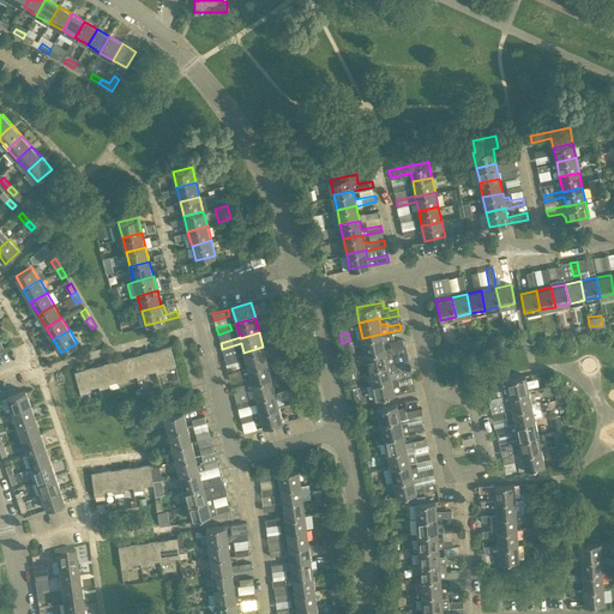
[(366,353),(385,348),(383,333),(362,338),(366,353)]
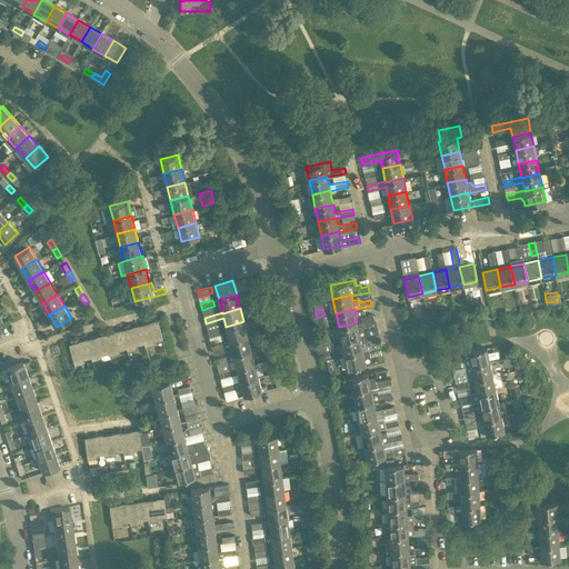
[(158,319),(140,323),(145,342),(145,346),(155,343),(155,340),(162,338),(158,319)]
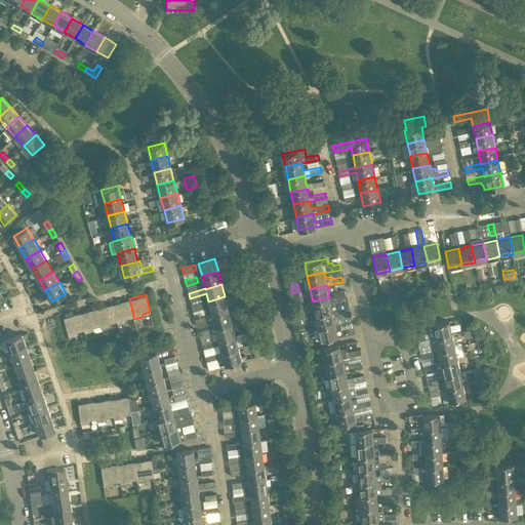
[(208,301),(211,314),(229,310),(225,296),(208,301)]
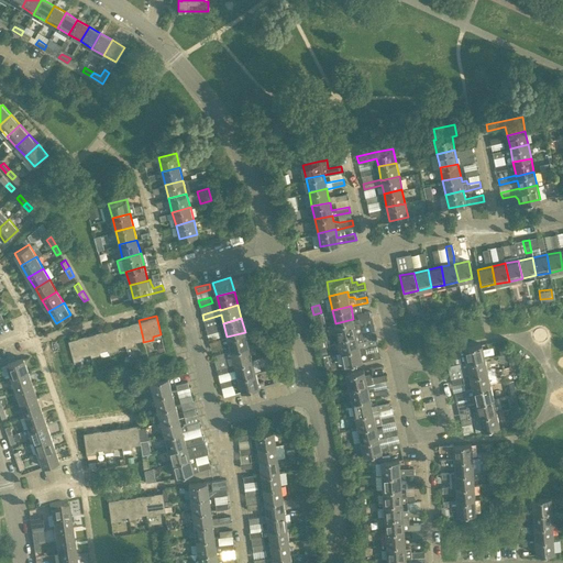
[(353,319),(335,323),(338,337),(356,333),(353,319)]
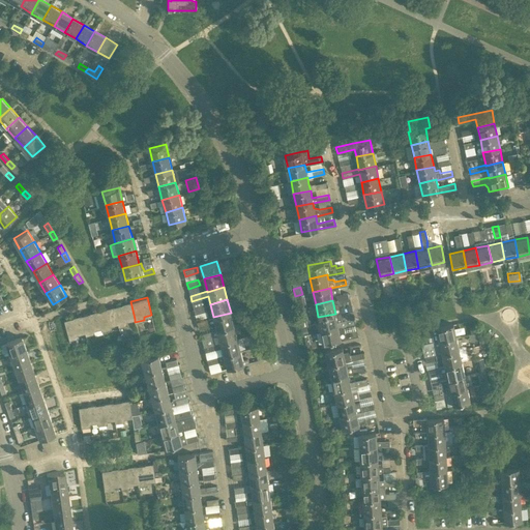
[(127,321),(135,319),(130,301),(114,305),(118,323),(118,324),(118,326),(127,324),(127,321)]
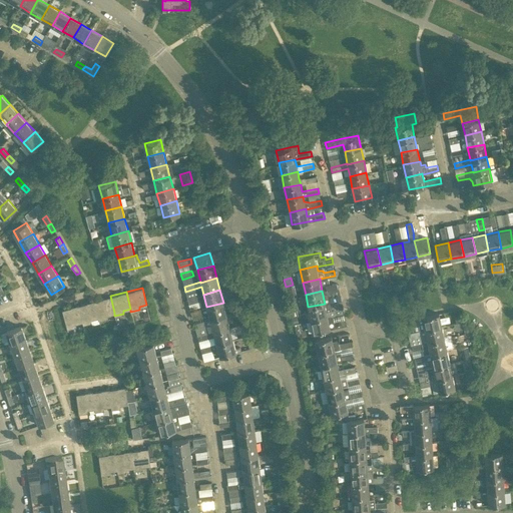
[(107,315),(114,314),(114,313),(110,296),(94,300),(98,318),(99,320),(107,318),(107,315)]
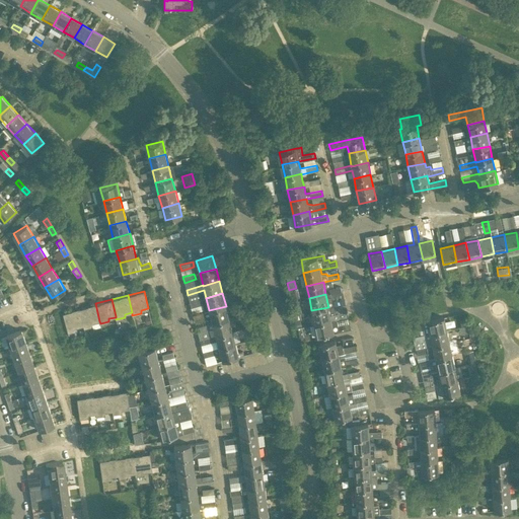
[(202,304),(201,299),(190,302),(191,307),(202,304)]
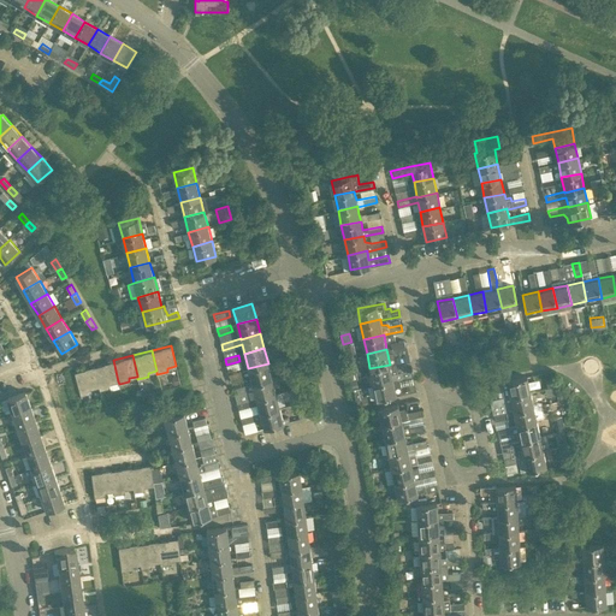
[(118,381),(113,360),(94,366),(99,386),(100,390),(111,386),(110,384),(118,381)]
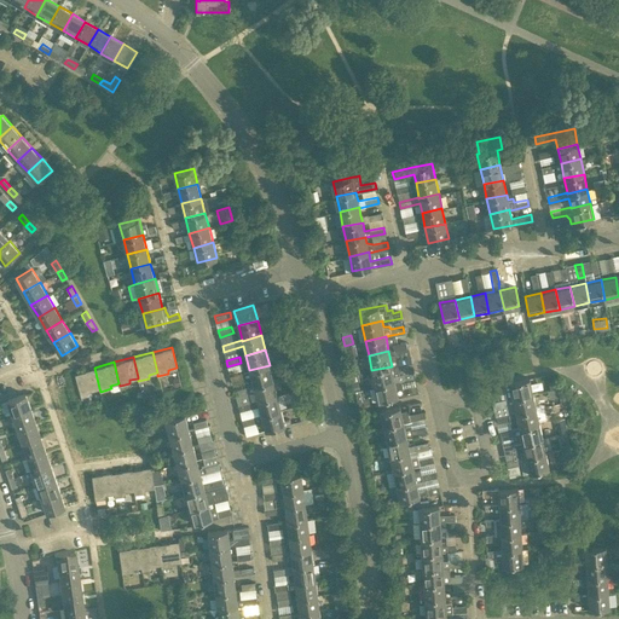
[(252,376),(253,385),(254,386),(273,380),(270,365),(249,370),(230,375),(232,381),(252,376)]
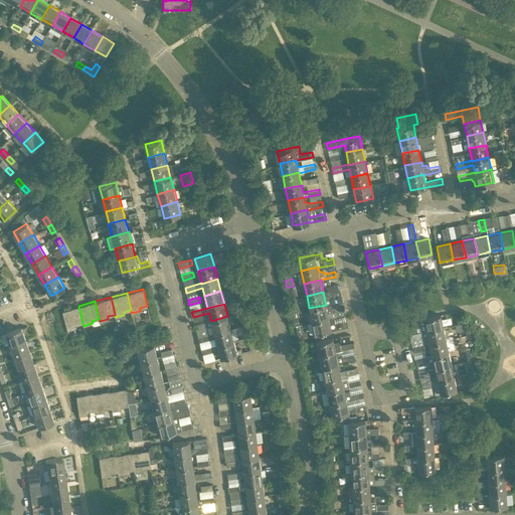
[(329,317),(344,314),(343,309),(327,312),(326,305),(309,308),(312,320),(329,317)]
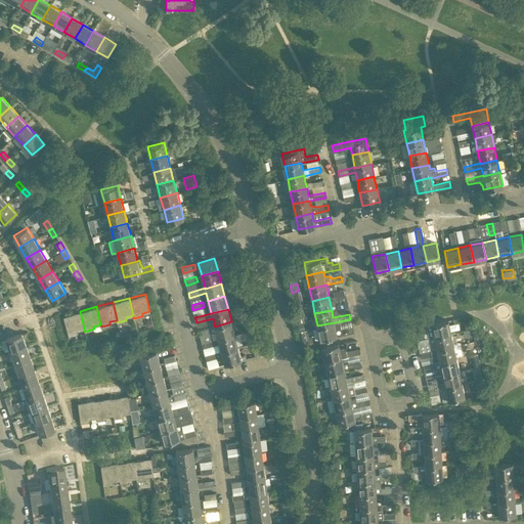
[(77,331),(84,329),(80,311),(63,315),(69,336),(78,333),(77,331)]
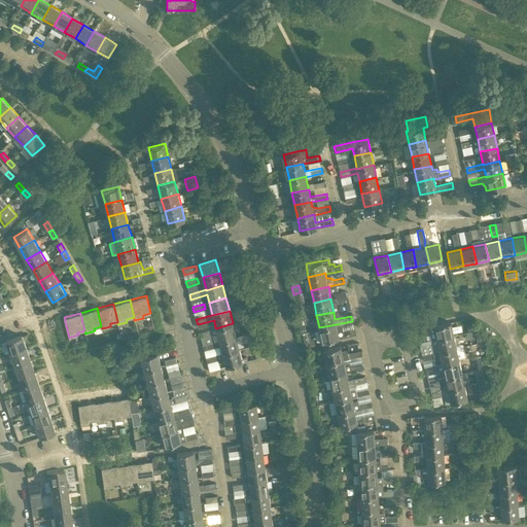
[(247,332),(254,330),(252,320),(244,321),(247,332)]
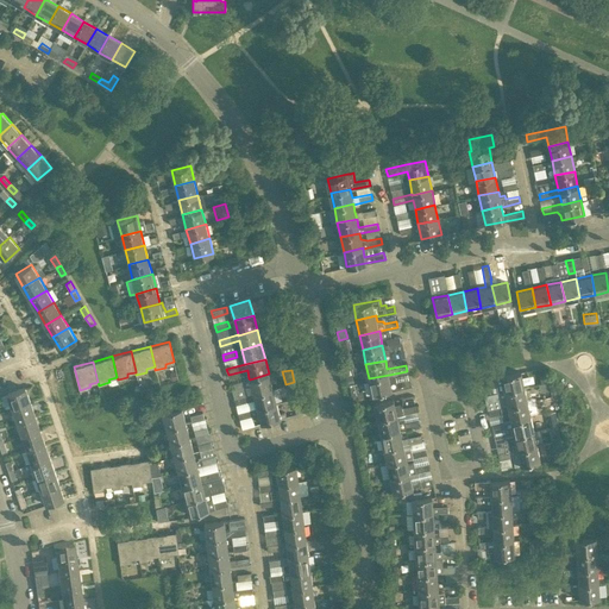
[(521,371),(502,376),(482,380),(483,387),(503,382),(504,390),(504,391),(525,387),(521,371)]
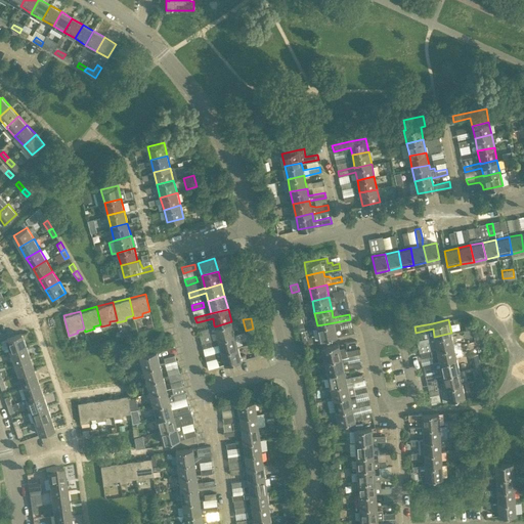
[(216,331),(218,338),(218,339),(234,334),(231,321),(215,326),(214,325),(198,330),(200,336),(216,331)]
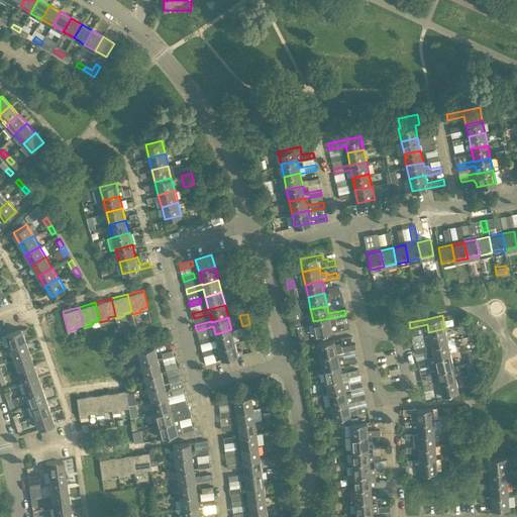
[(332,331),(338,329),(348,327),(347,322),(337,324),(336,321),(331,323),(330,318),(313,321),(316,334),(332,331)]
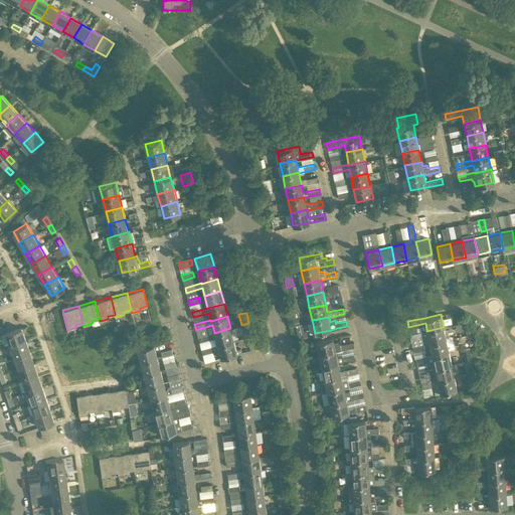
[(303,331),(301,324),(297,325),(295,325),(297,335),(298,335),(299,339),(300,338),(307,337),(306,331),(303,331)]
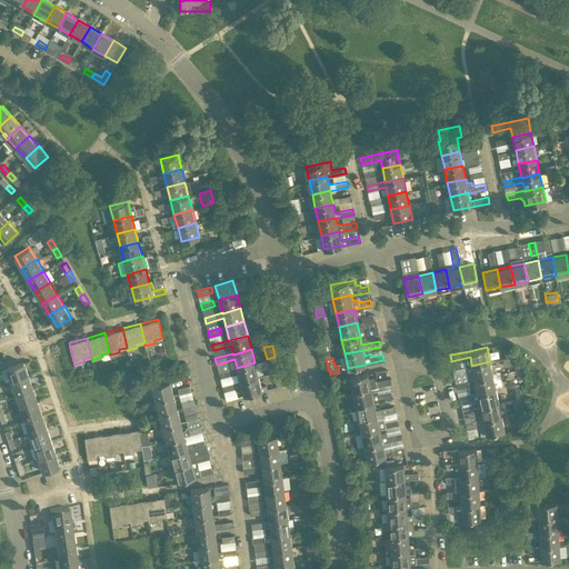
[(7,367),(11,381),(29,375),(25,361),(7,367)]
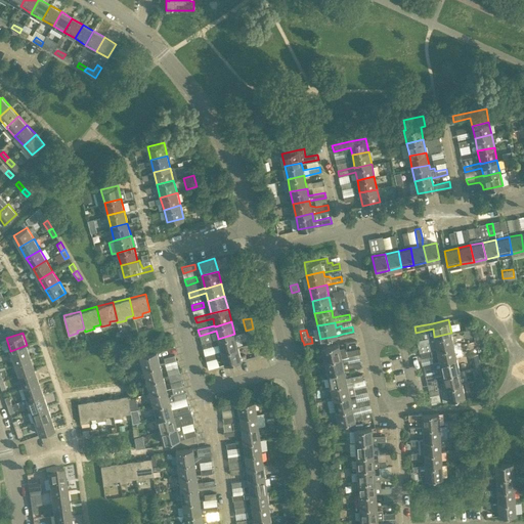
[(434,336),(429,337),(418,340),(419,345),(429,343),(430,346),(436,345),(437,349),(453,346),(451,333),(434,337),(434,336)]
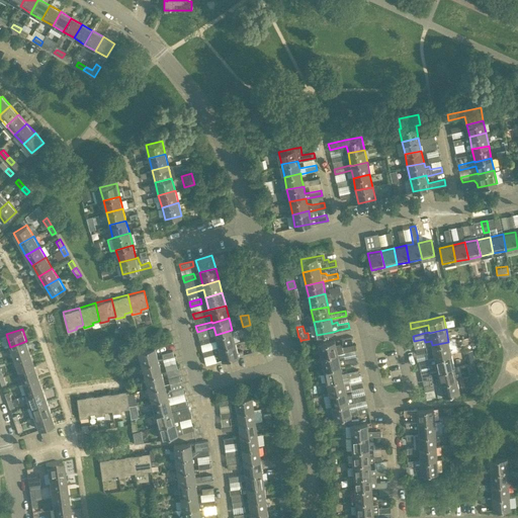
[(235,343),(232,330),(216,335),(216,334),(209,335),(209,336),(199,339),(200,344),(217,340),(219,347),(235,343)]
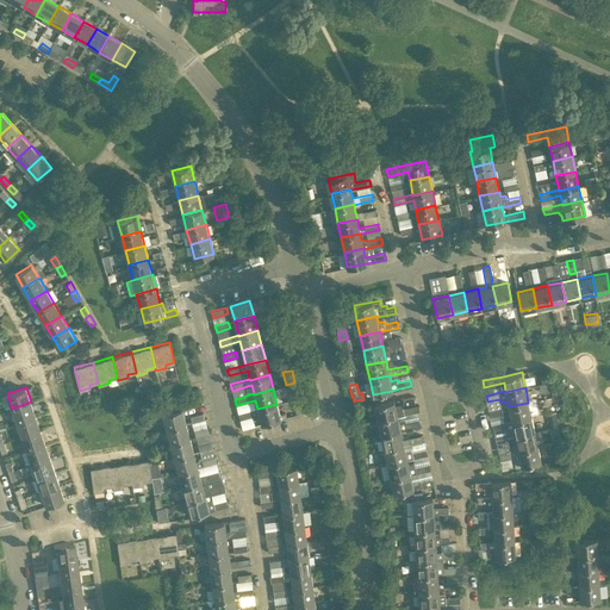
[(375,404),(378,419),(398,415),(398,416),(416,411),(415,405),(402,409),(400,404),(396,405),(394,400),(375,404)]
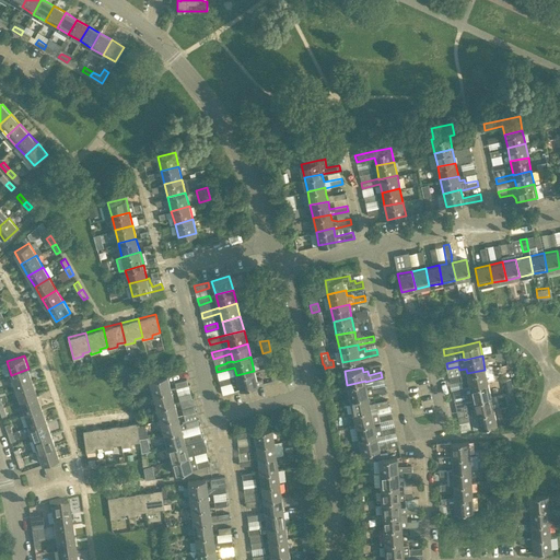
[(33,382),(28,369),(11,375),(15,387),(33,382)]
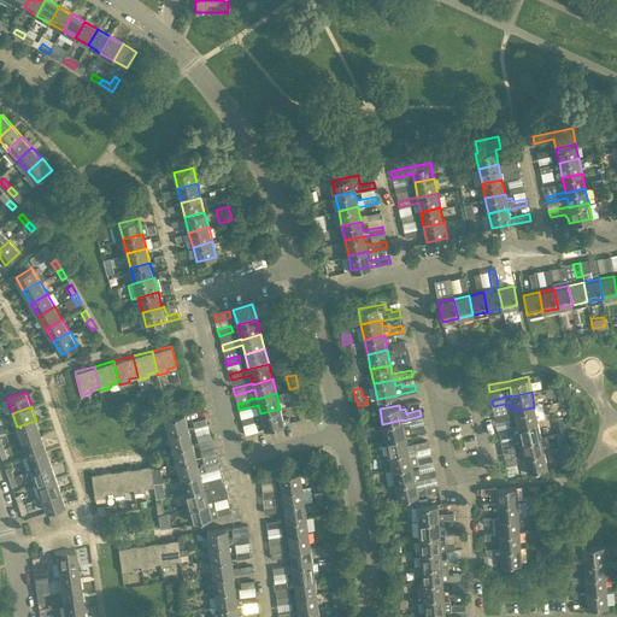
[(538,422),(534,407),(515,411),(495,416),(495,422),(507,418),(509,422),(517,421),(518,425),(538,422)]
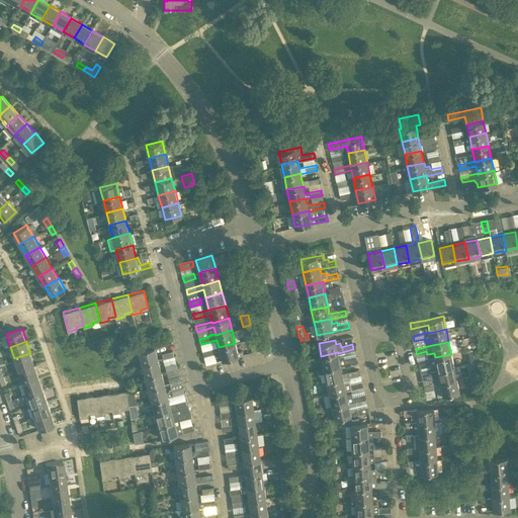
[(239,355),(235,343),(219,347),(202,351),(203,356),(220,352),(222,360),(239,355)]
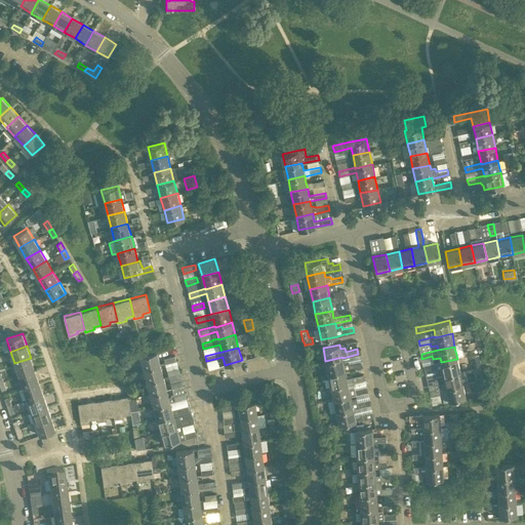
[(140,356),(144,369),(160,364),(157,352),(140,356)]
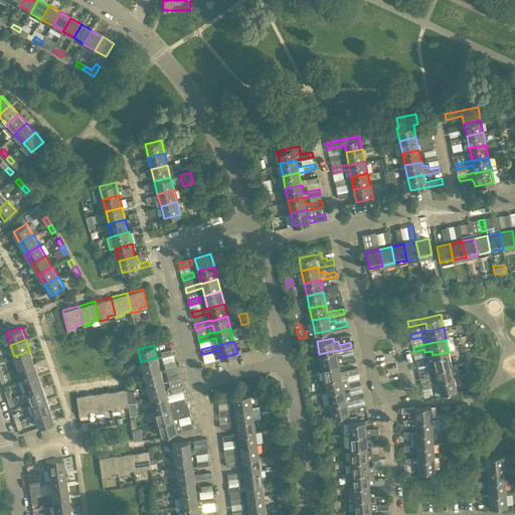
[(173,353),(171,348),(160,351),(162,356),(173,353)]
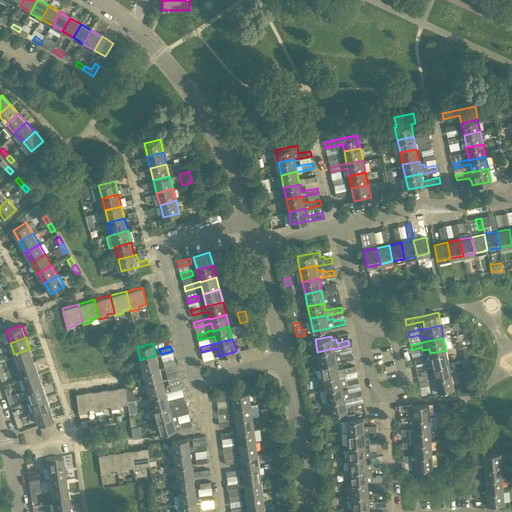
[(317,352),(320,364),(336,361),(352,358),(351,353),(341,355),(340,351),(335,353),(334,349),(334,348),(317,352)]
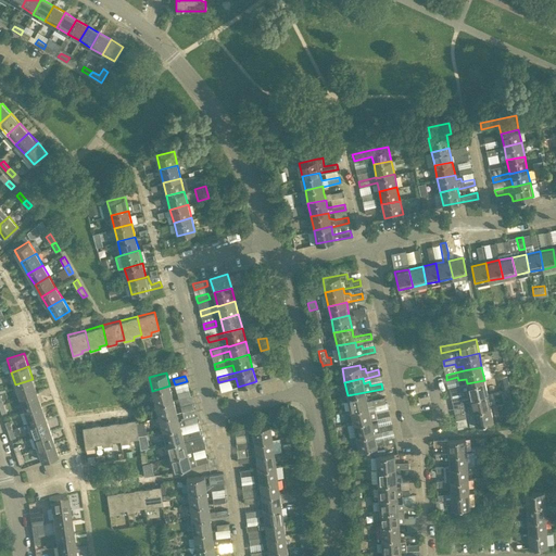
[(15,384),(20,397),(37,391),(33,379),(15,384)]
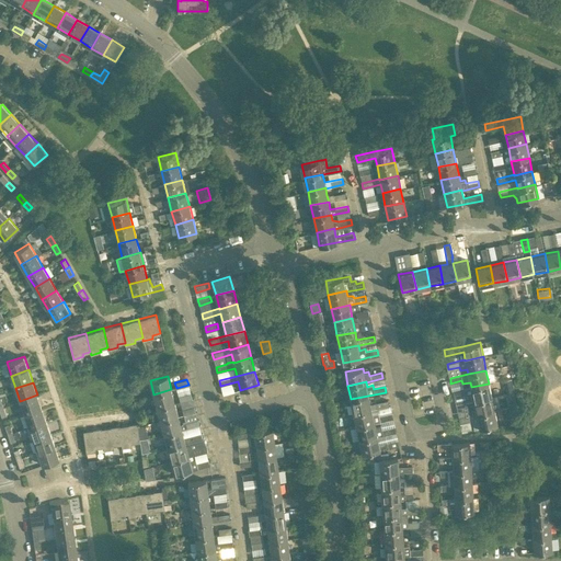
[(473,400),(473,401),(492,397),(489,384),(471,387),(453,391),(454,397),(466,393),(472,397),(473,400)]
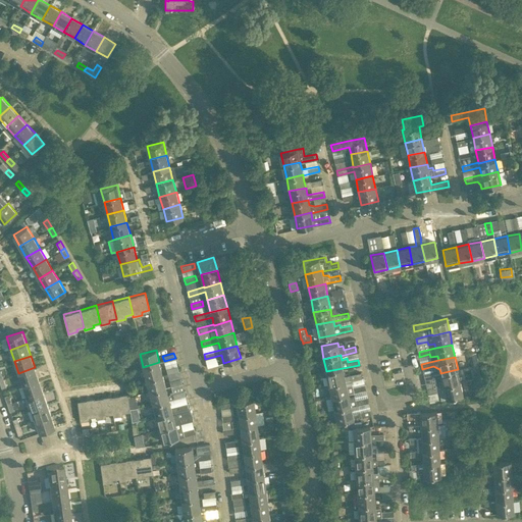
[(162,374),(159,362),(143,367),(146,379),(162,374)]
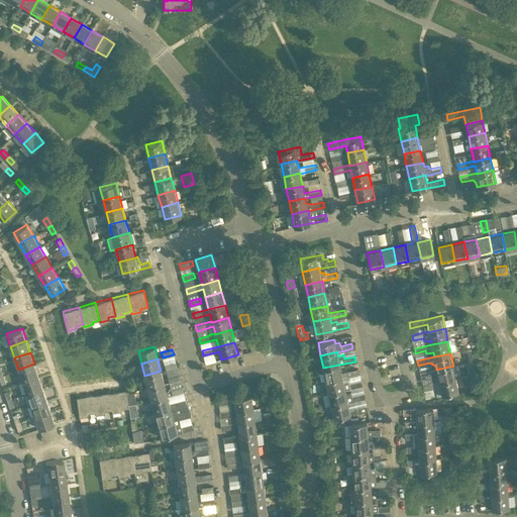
[(177,367),(176,362),(165,365),(166,370),(177,367)]
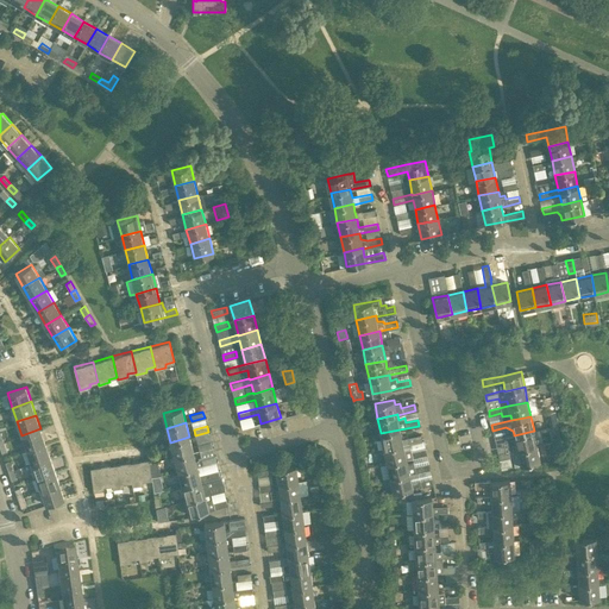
[(45,443),(41,428),(22,435),(26,449),(45,443)]
